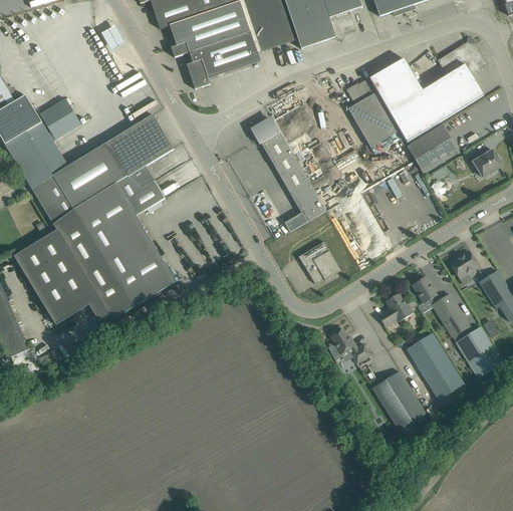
[(139,0),(140,2),(145,0),(151,0),(159,27),(169,24),(239,0),(139,0)]
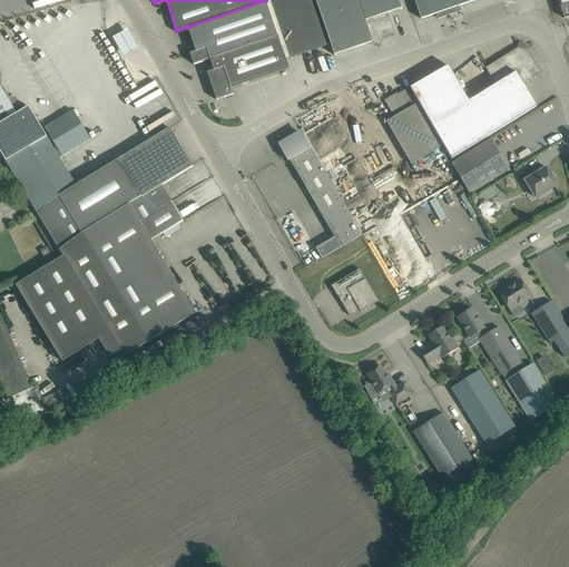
[(265,0),(187,27),(195,48),(188,50),(193,61),(209,56),(276,33),(265,0)]
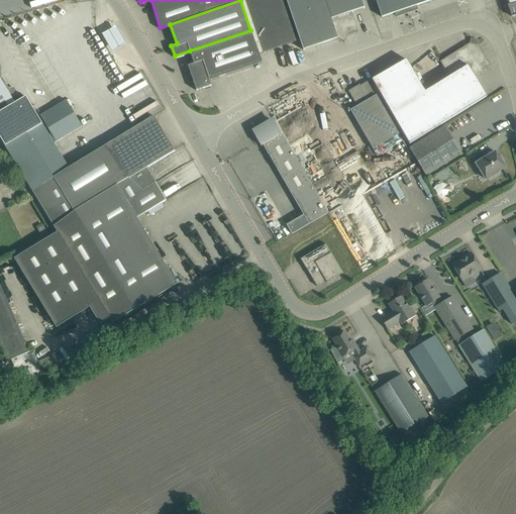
[(364,5),(362,0),(286,0),(302,47),(336,35),(342,38),(342,39),(343,39),(346,32),(357,28),(350,10),(364,5)]
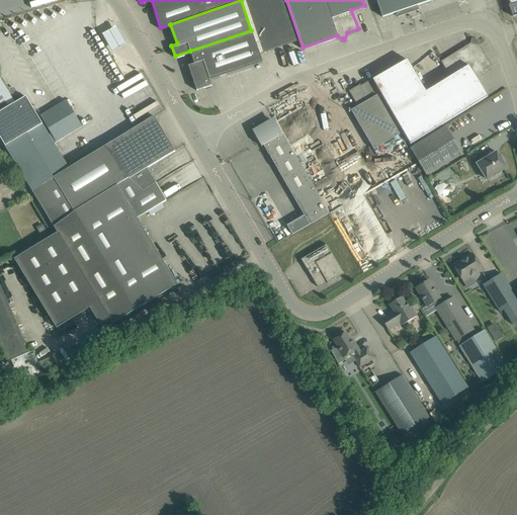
[(375,0),(381,14),(397,9),(397,10),(401,12),(408,10),(411,3),(415,2),(416,3),(424,0),(375,0)]
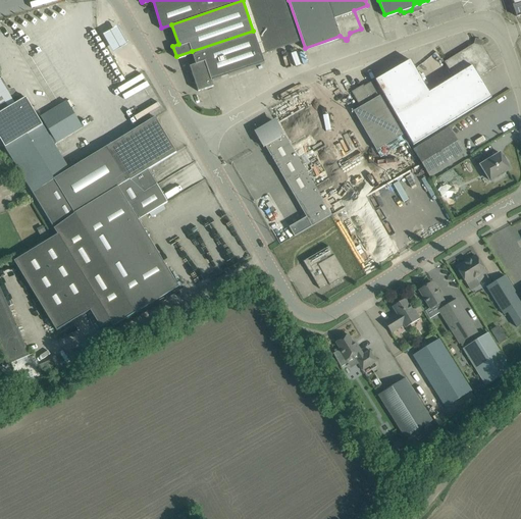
[(512,0),(514,3),(512,3),(516,13),(520,11),(520,0),(512,0)]
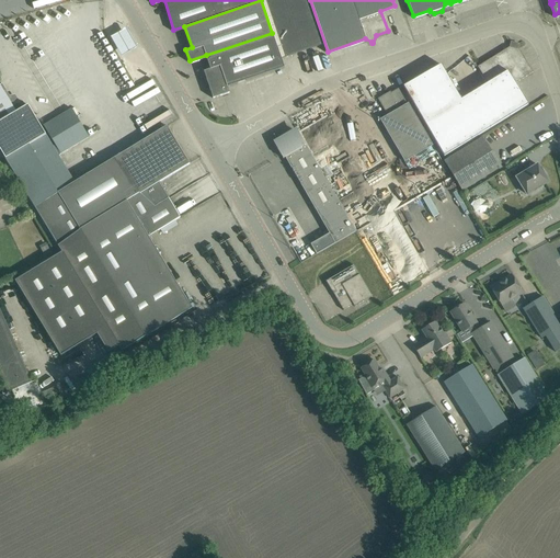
[(125,53),(140,44),(129,25),(114,34),(125,53)]
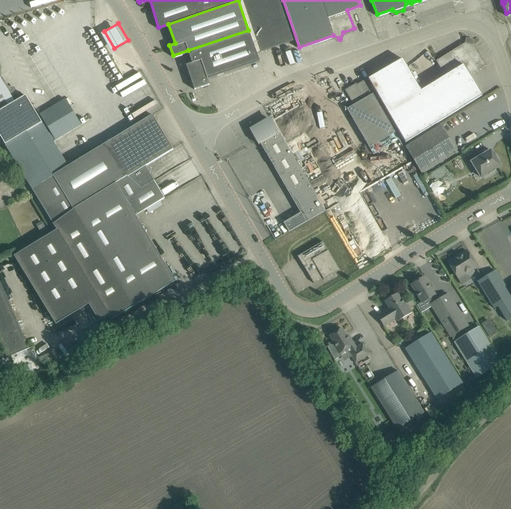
[(248,30),(188,50),(191,60),(185,62),(193,87),(208,82),(207,76),(258,59),(248,30)]
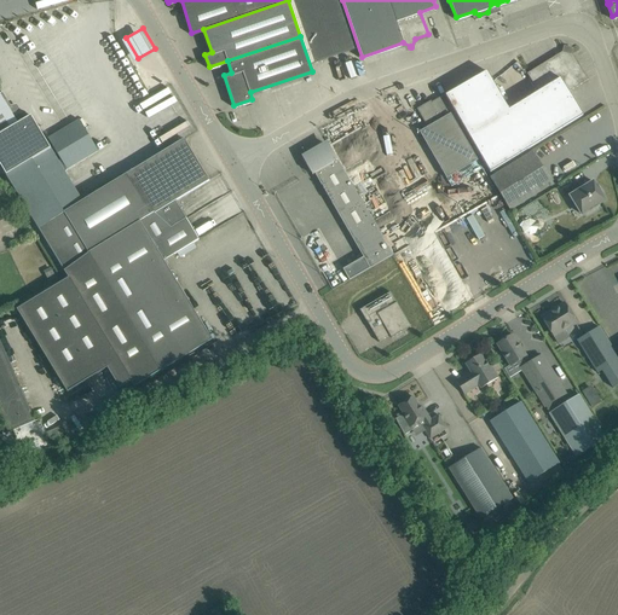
[(444,92),(450,103),(489,169),(582,112),(567,88),(587,76),(571,51),(561,48),(526,70),(537,88),(508,106),(485,68),(444,92)]
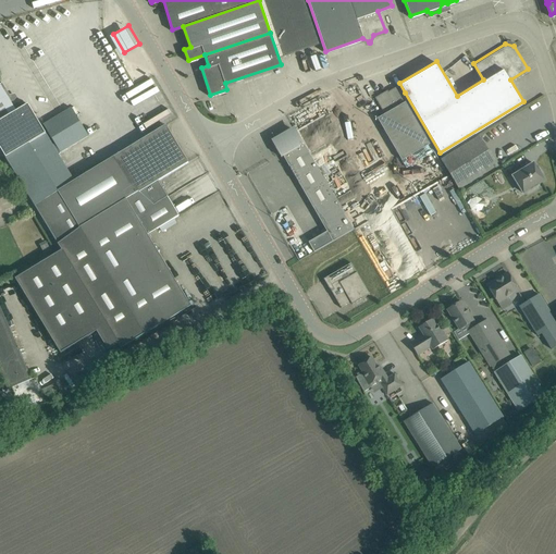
[(127,90),(148,126),(175,111),(156,75),(127,90)]
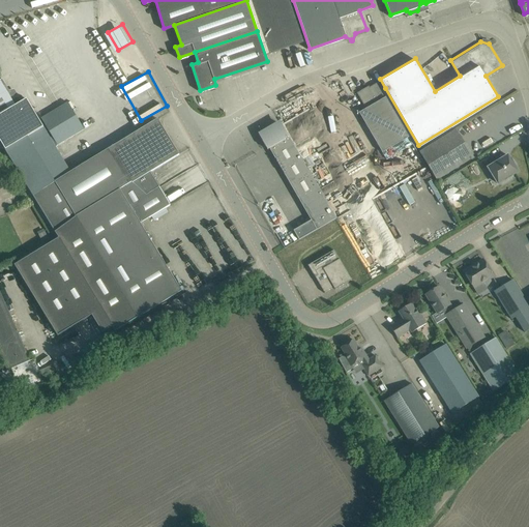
[(0,140),(31,192),(53,178),(27,134),(42,124),(26,96),(15,103),(0,79),(0,140)]
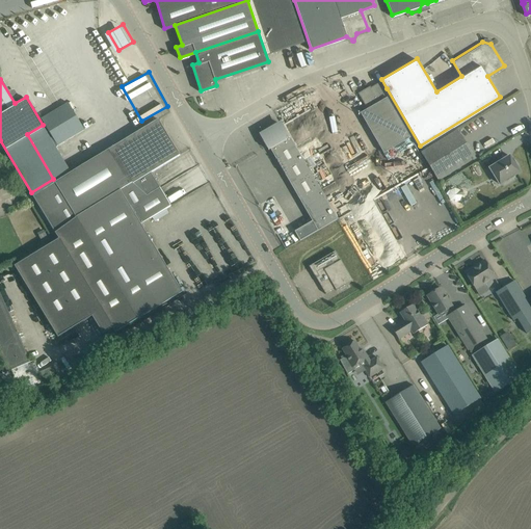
[(360,110),(382,151),(409,135),(377,80),(368,86),(367,85),(357,90),(367,106),(360,110)]
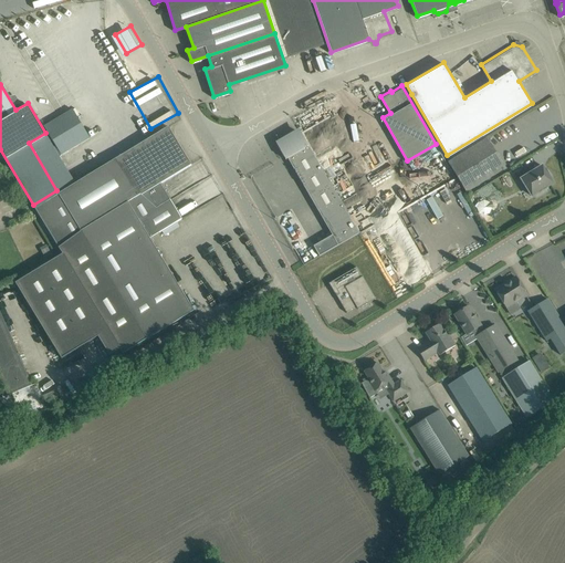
[(43,124),(60,153),(89,136),(71,106),(43,124)]
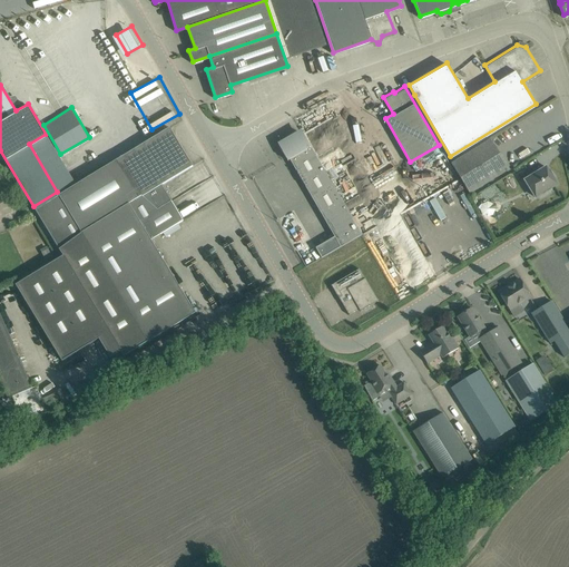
[(62,253),(15,283),(60,358),(99,336),(109,354),(120,349),(121,351),(124,353),(146,339),(185,316),(187,314),(194,310),(149,237),(182,218),(170,198),(160,183),(192,164),(168,125),(115,158),(105,164),(75,183),(58,193),(57,192),(33,206),(58,246),(62,253)]
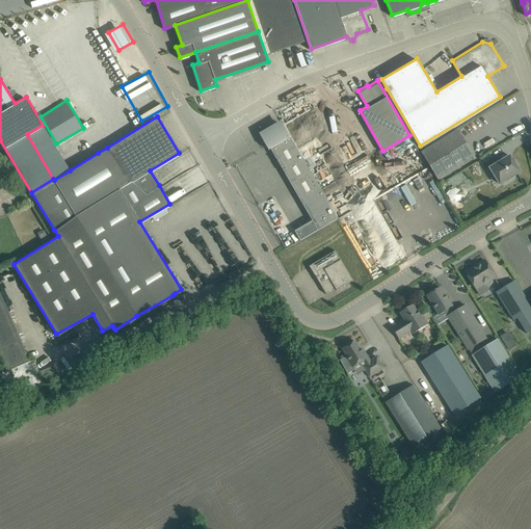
[(337,216),(288,132),(283,123),(274,128),(274,127),(272,127),(270,128),(270,129),(270,130),(261,135),(267,148),(269,147),(317,228),(337,216)]
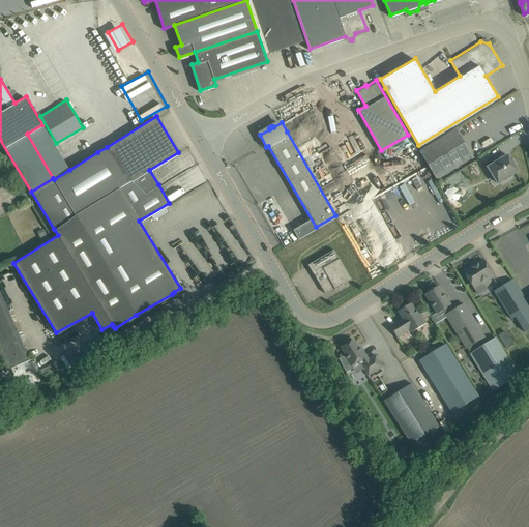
[(42,124),(27,134),(53,178),(54,179),(69,170),(42,124)]
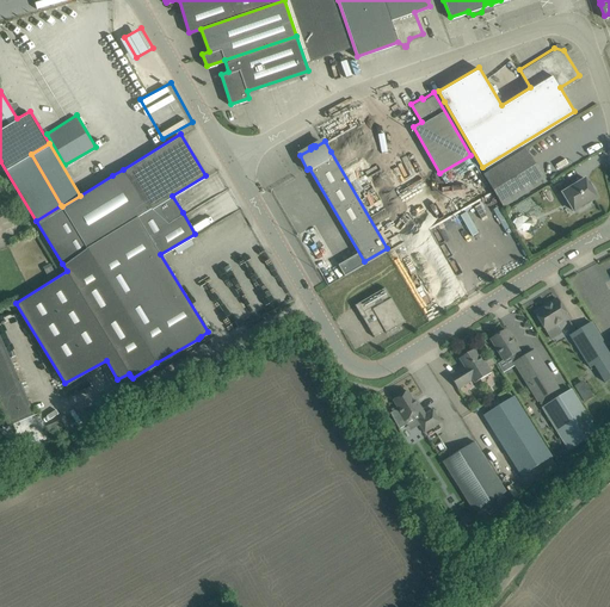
[(524,147),(484,172),(503,204),(544,178),(524,147)]
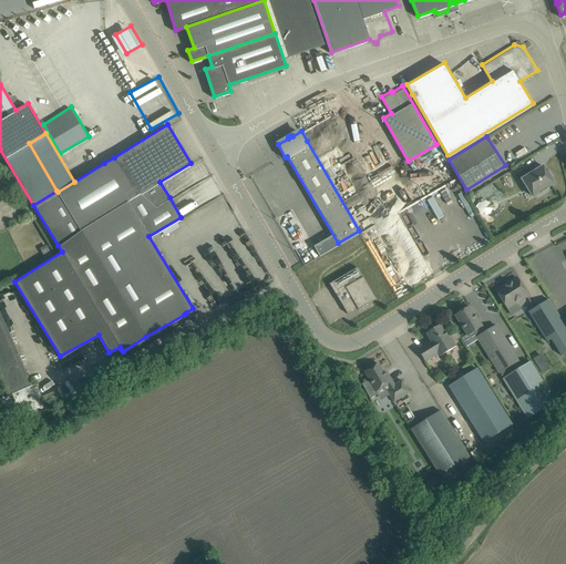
[(547,167),(544,166),(543,163),(521,176),(532,194),(553,181),(552,177),(552,174),(551,171),(547,167)]
